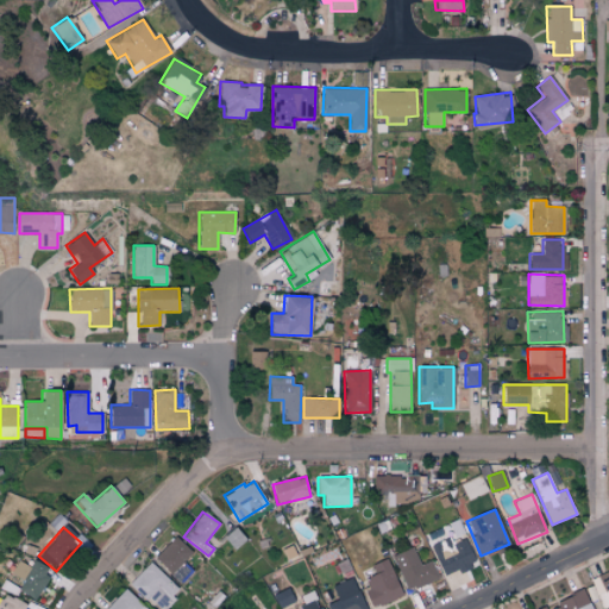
[(245,539),(233,527),(223,538),(233,550),(245,539)]
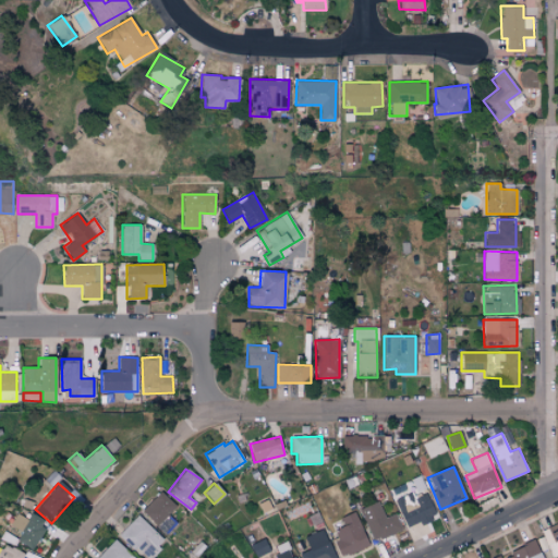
[(176,523),(168,514),(176,506),(160,490),(142,510),(166,533),(176,523)]
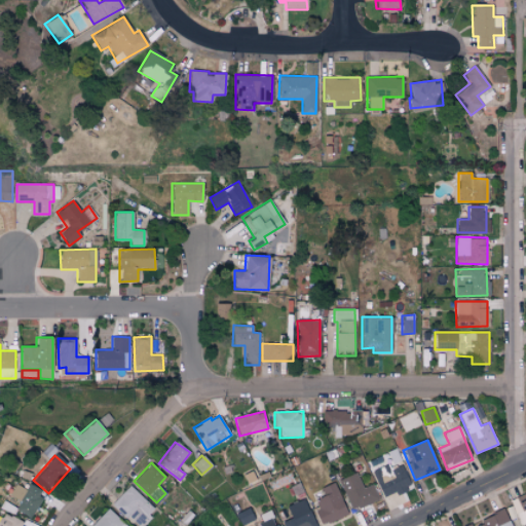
[(382,496),(409,487),(402,464),(389,470),(388,465),(373,471),(382,496)]
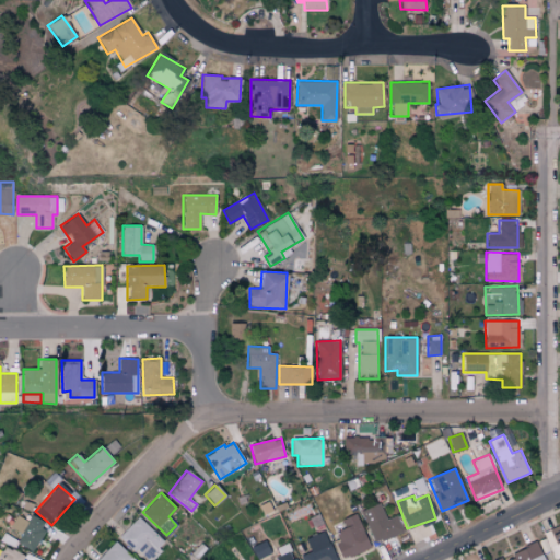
[(386,520),(380,503),(361,511),(374,544),(403,532),(396,515),(386,520)]
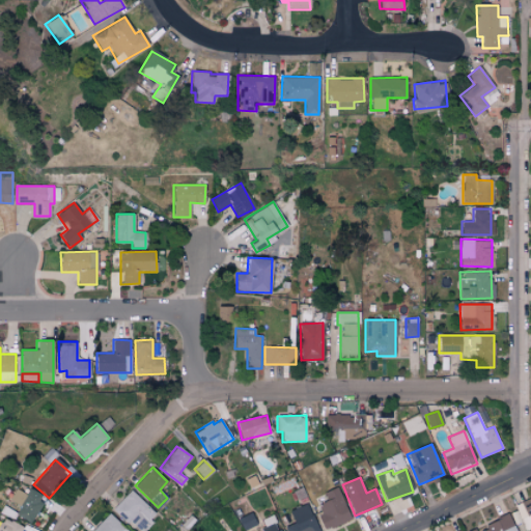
[(324,492),(327,501),(318,504),(323,514),(318,515),(324,530),(351,521),(338,486),(324,492)]
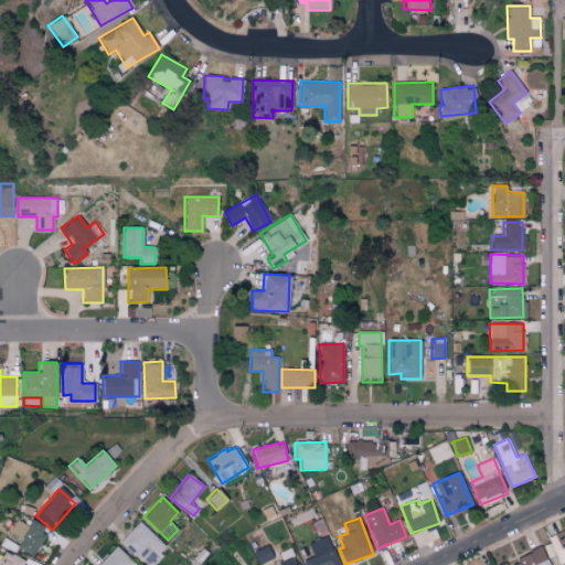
[(48,529),(30,519),(27,525),(17,520),(9,533),(21,540),(17,547),(32,556),(48,529)]
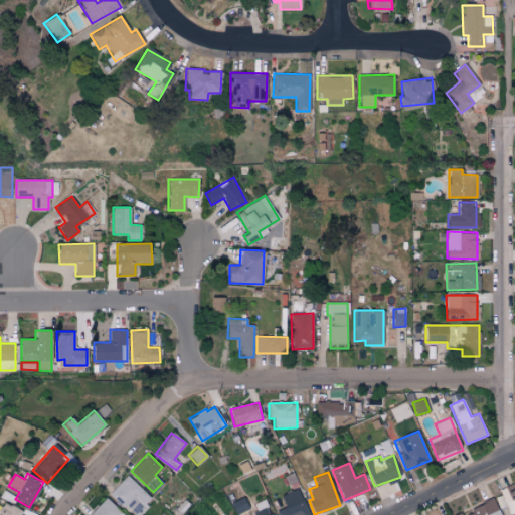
[(138,514),(153,499),(127,475),(110,493),(133,514),(138,514)]
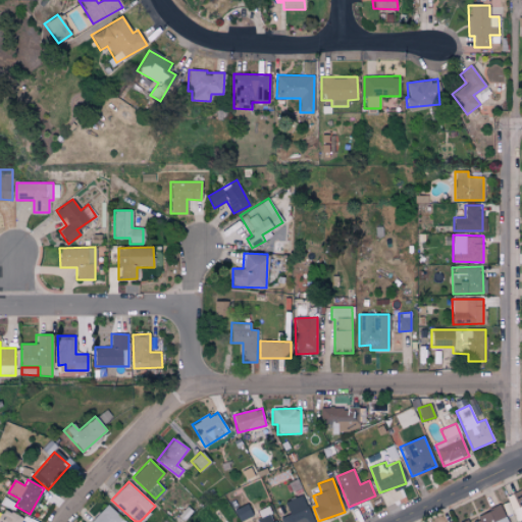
[(521,488),(507,493),(514,521),(516,521),(521,520),(521,488)]
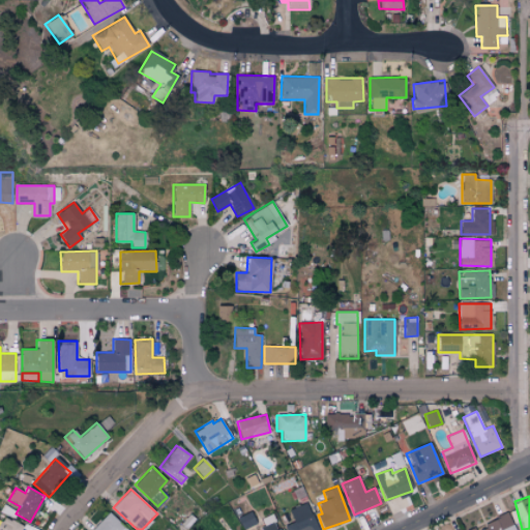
[(294,522),(285,526),(286,529),(318,529),(306,503),(289,510),(294,522)]
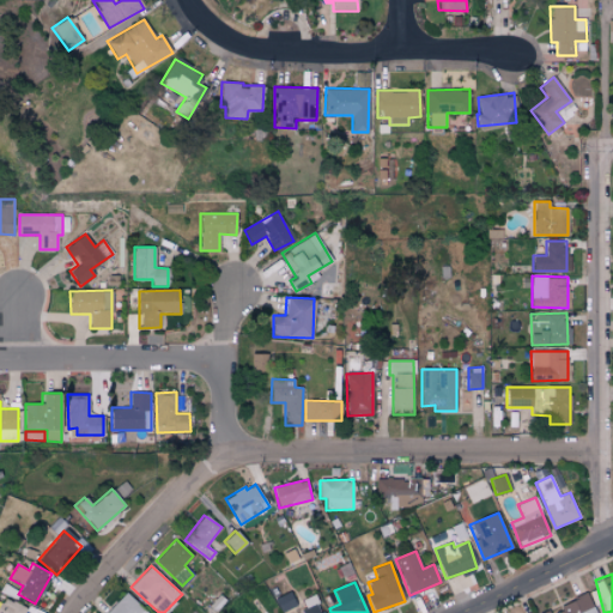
[(147,612),(126,593),(105,612),(147,612)]
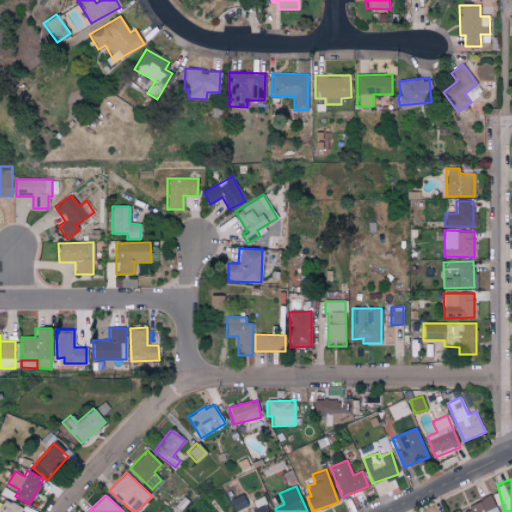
[(451,511),(497,511),(490,495),(467,505),(469,510),(463,511),(458,511),(457,509),(451,511)]
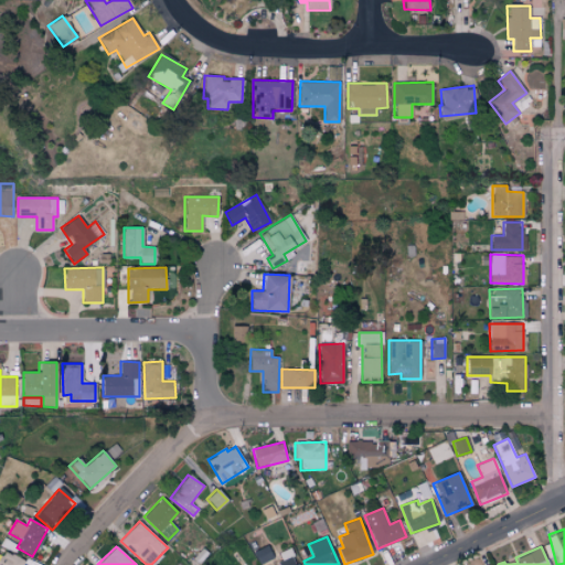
[(24,564),(25,563),(0,551),(0,564),(24,564)]
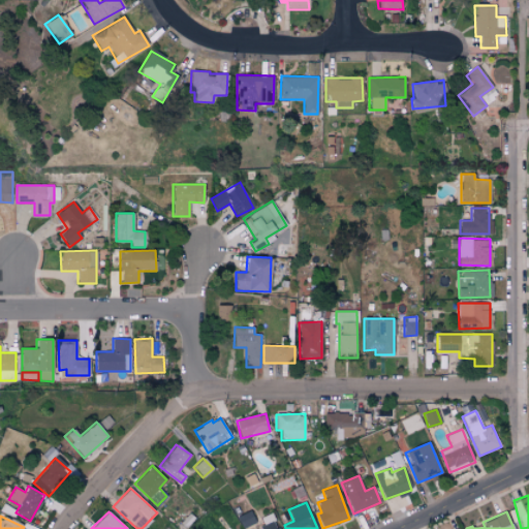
[(259,526),(260,528),(278,528),(275,520),(259,526)]
